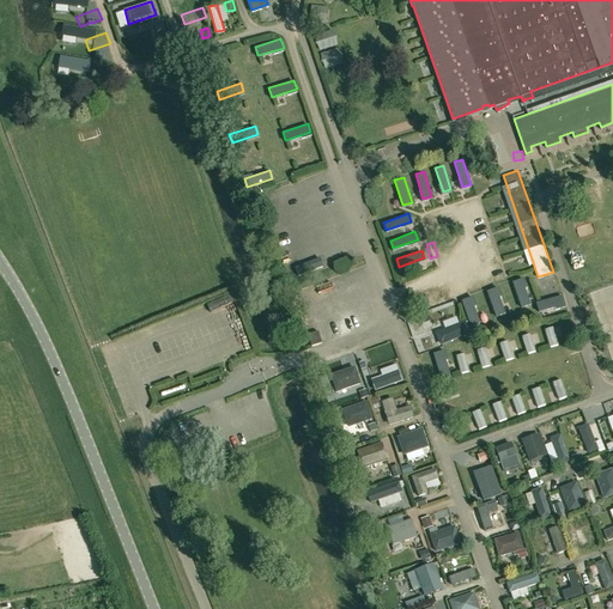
[(513,281),(522,305),(530,303),(521,278),(513,281)]
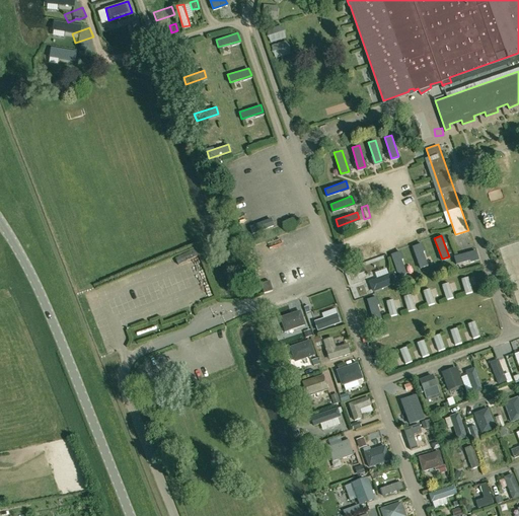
[(421,243),(413,246),(421,267),(428,265),(421,243)]
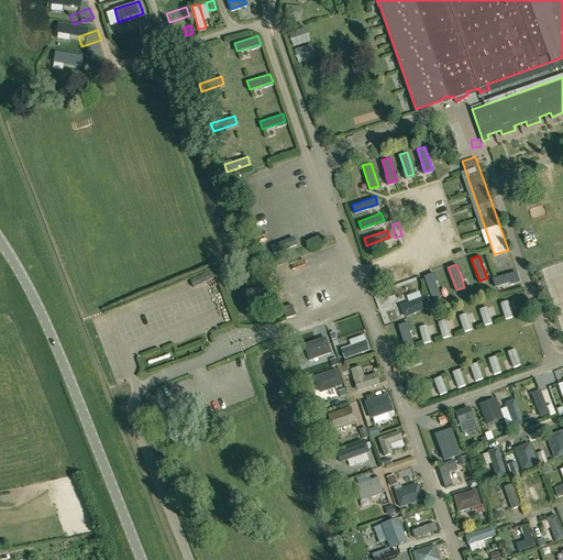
[(493,277),(496,285),(519,278),(516,271),(493,277)]
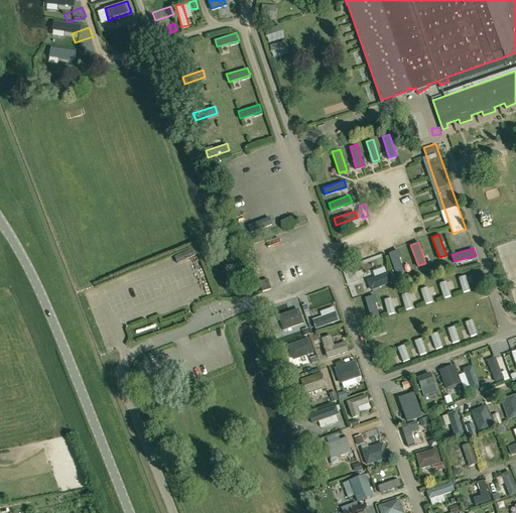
[(396,273),(403,270),(396,250),(388,253),(396,273)]
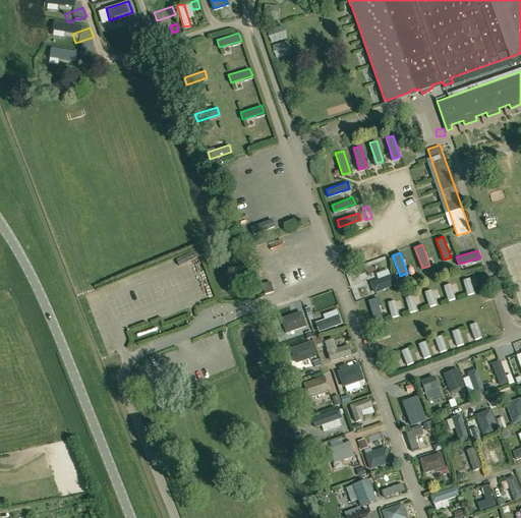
[(363,262),(357,265),(360,272),(366,270),(363,262)]
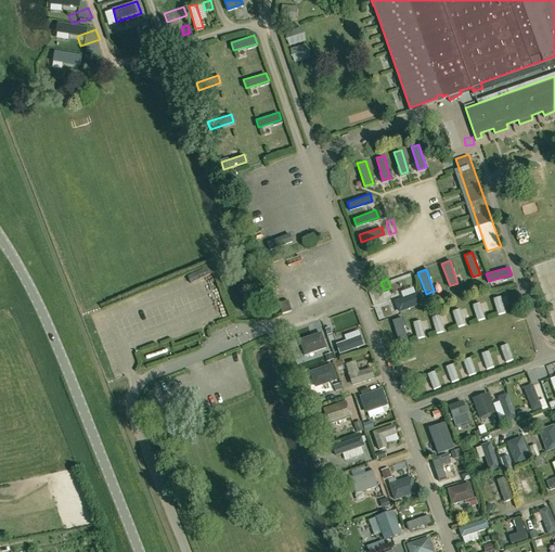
[(426,302),(422,290),(396,299),(400,311),(426,302)]
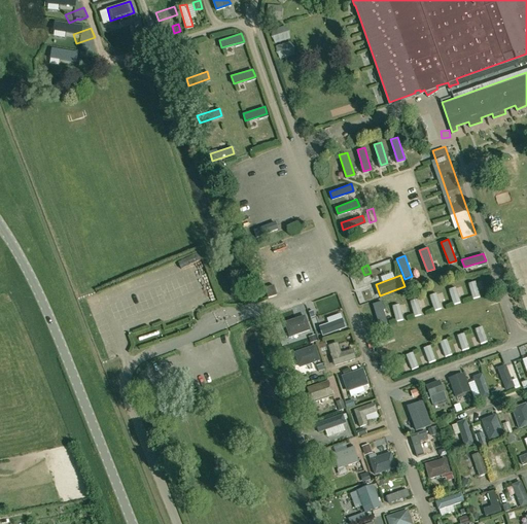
[(468,282),(472,297),(480,294),(476,280),(468,282)]
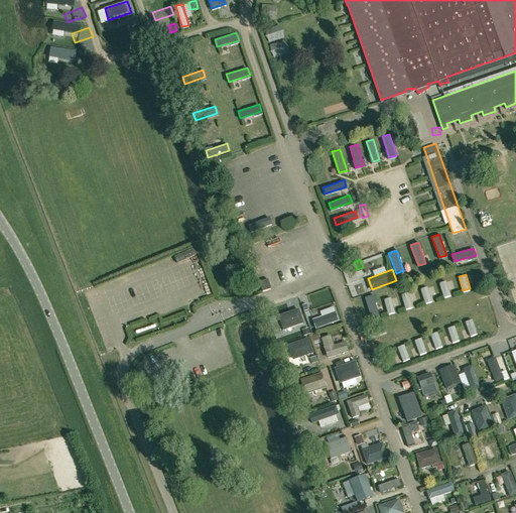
[(271,287),(268,277),(260,280),(262,289),(271,287)]
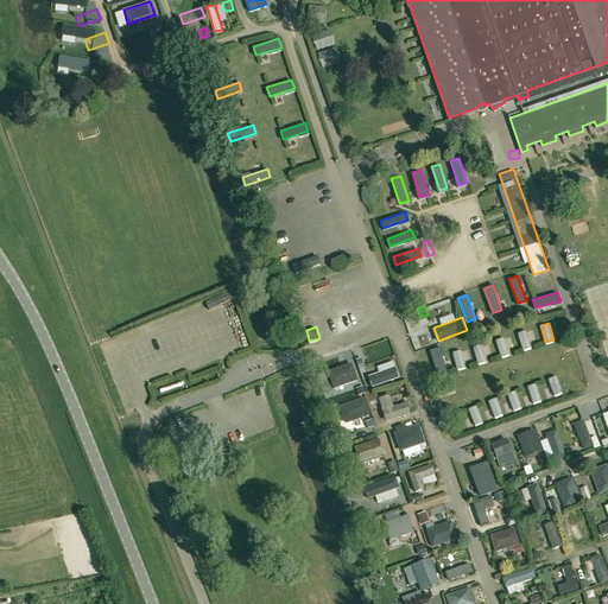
[(531,347),(525,329),(518,331),(523,349),(531,347)]
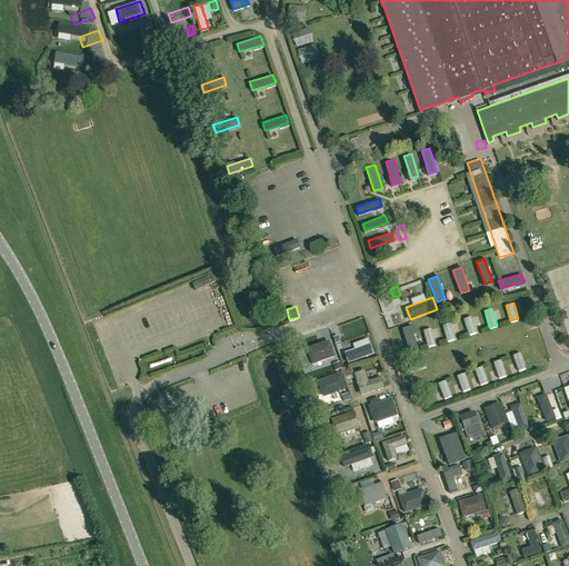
[(469,334),(477,331),(471,315),(463,317),(469,334)]
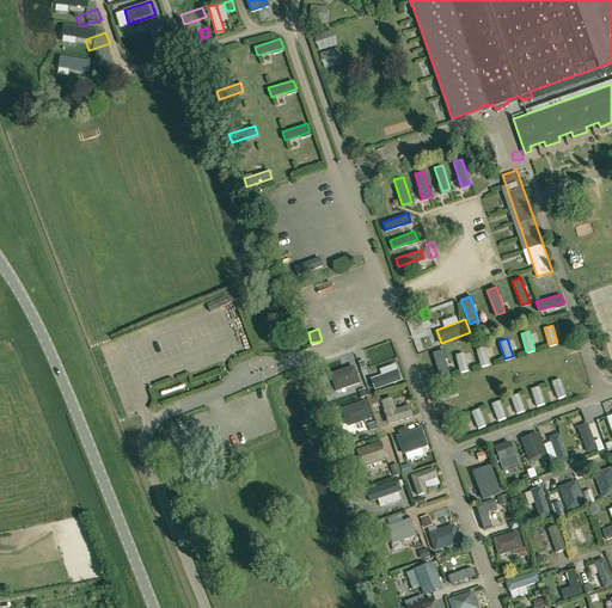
[(484,347),(477,348),(482,366),(489,363),(484,347)]
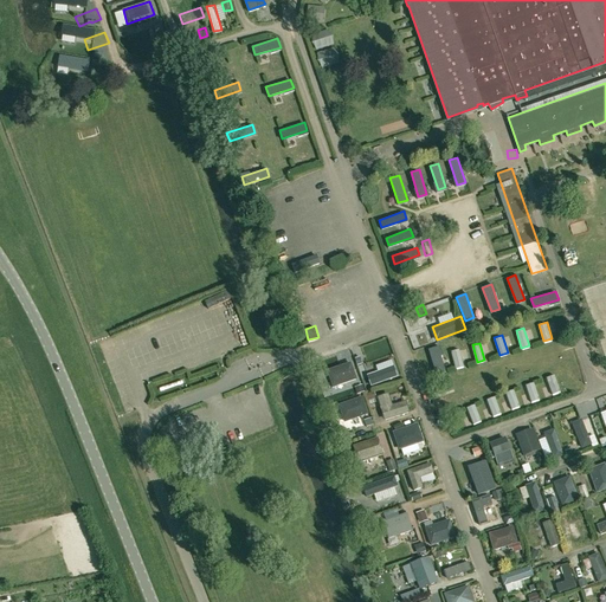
[(438,345),(427,349),(434,373),(445,370),(438,345)]
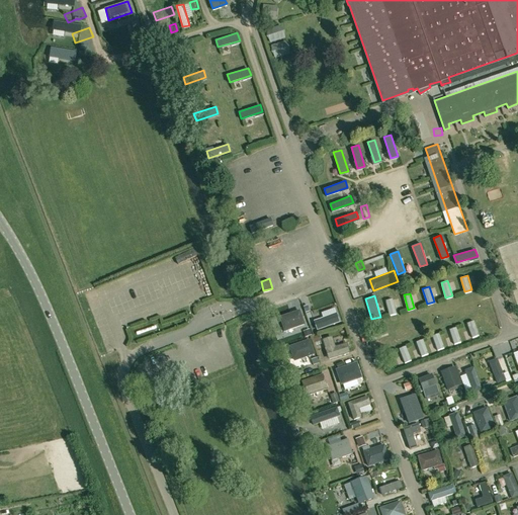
[(393,297),(385,298),(390,314),(396,312),(393,297)]
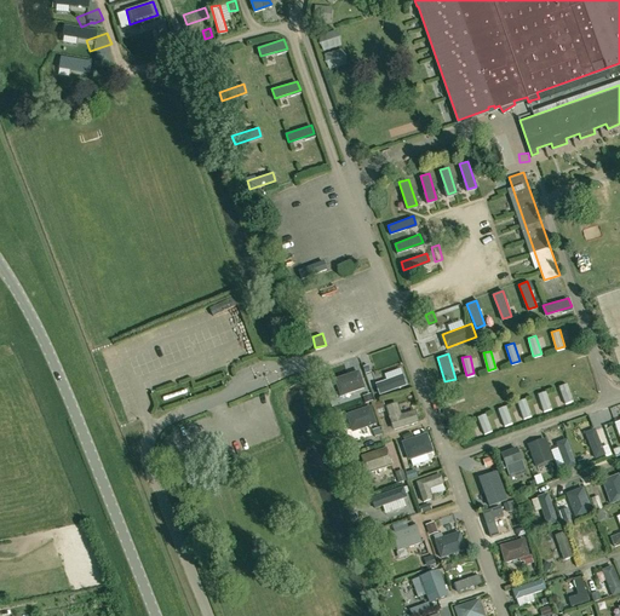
[(336,376),(340,393),(363,385),(357,368),(336,376)]
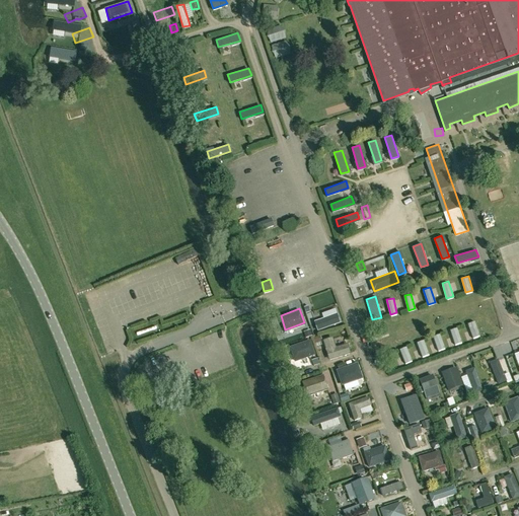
[(316,322),(336,316),(334,309),(314,315),(316,322)]
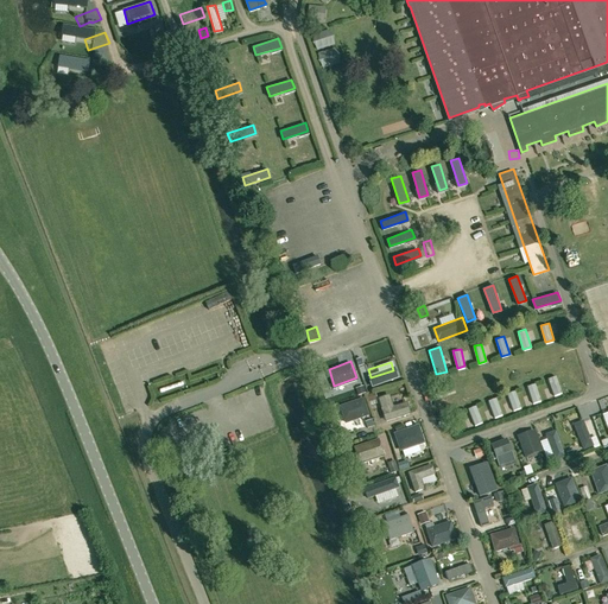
[(555,395),(563,393),(556,374),(548,376),(555,395)]
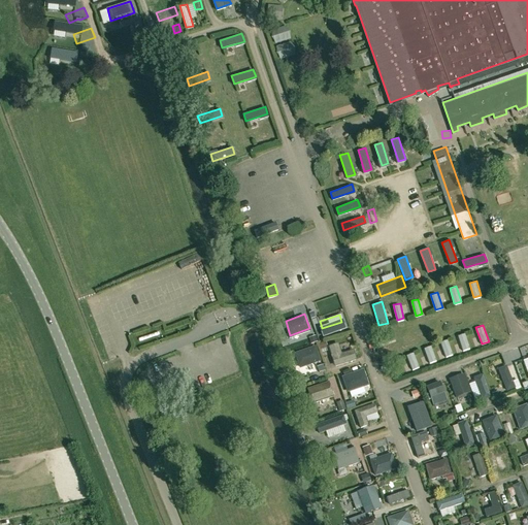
[(463,349),(469,347),(464,332),(458,334),(463,349)]
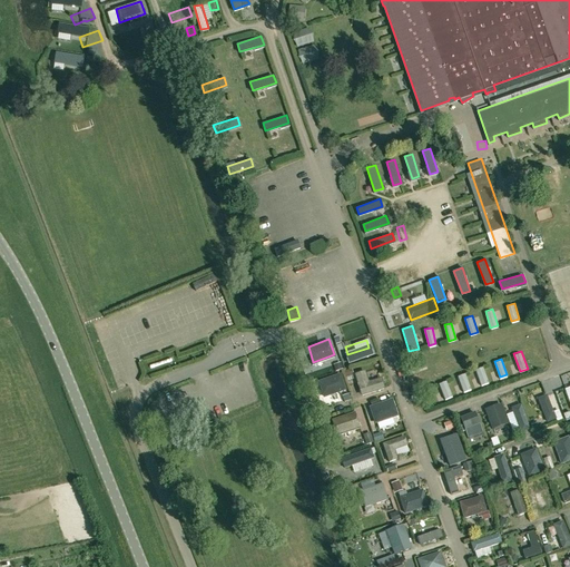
[(481,383),(489,381),(482,365),(475,368),(481,383)]
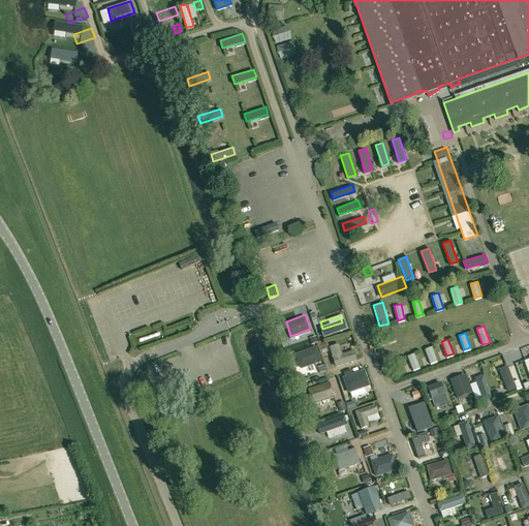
[(330,346),(336,365),(356,358),(353,349),(342,352),(339,343),(330,346)]
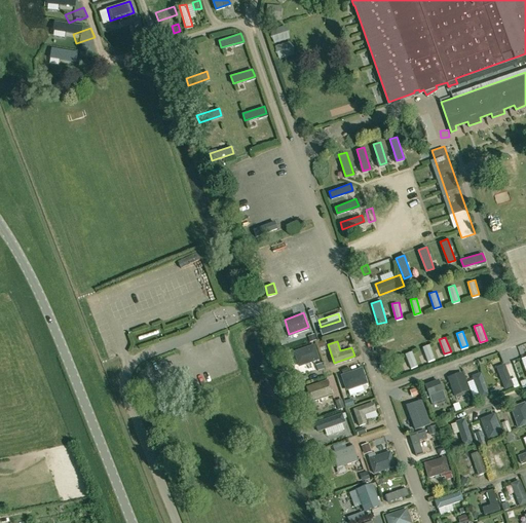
[(295,349),(300,364),(320,357),(314,343),(295,349)]
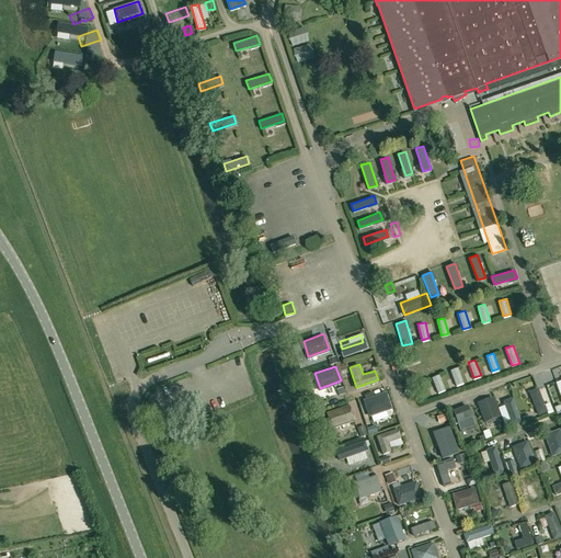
[(458,366),(450,368),(457,384),(464,382),(458,366)]
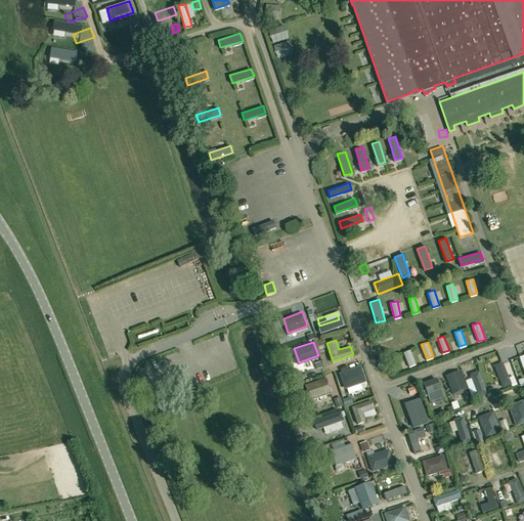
[(409,365),(416,363),(410,348),(403,351),(409,365)]
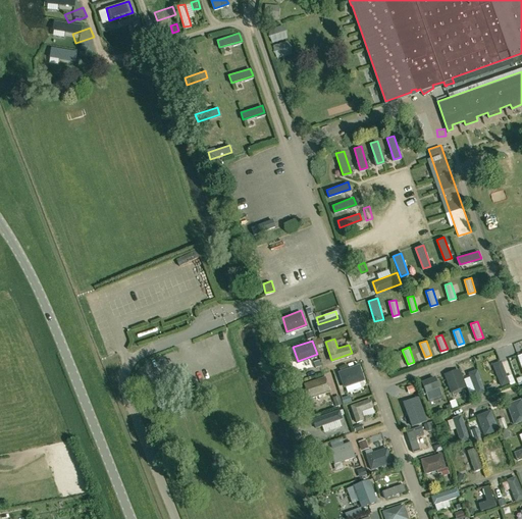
[(509,381),(501,360),(492,363),(501,384),(509,381)]
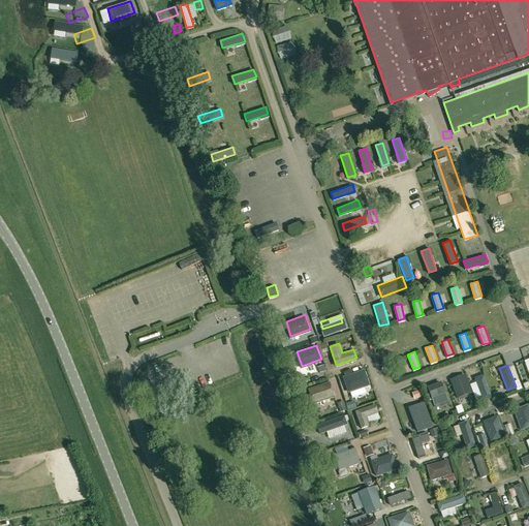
[(351,373),(344,375),(348,390),(369,383),(365,369),(351,373)]
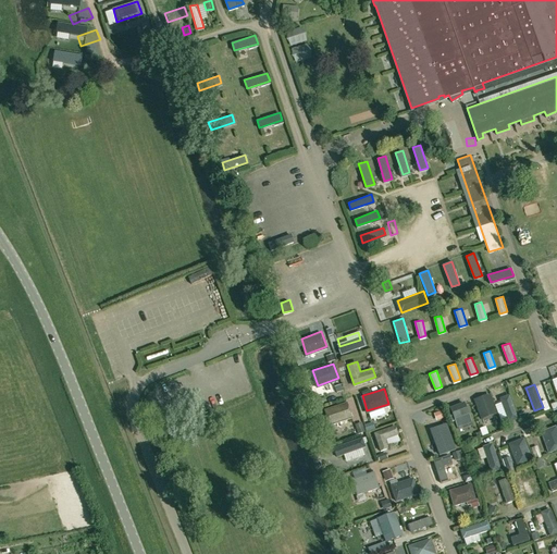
[(483,417),(484,419),(496,415),(495,413),(497,411),(490,392),(475,397),(482,417),(483,417)]
